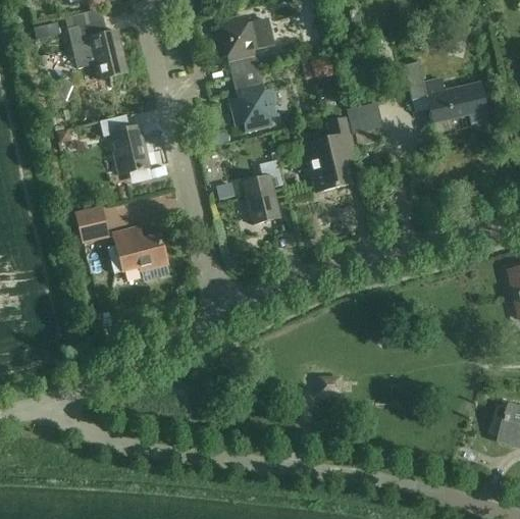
[(62,0),(63,2),(71,0),(89,0),(91,8),(108,4),(107,0),(62,0)]
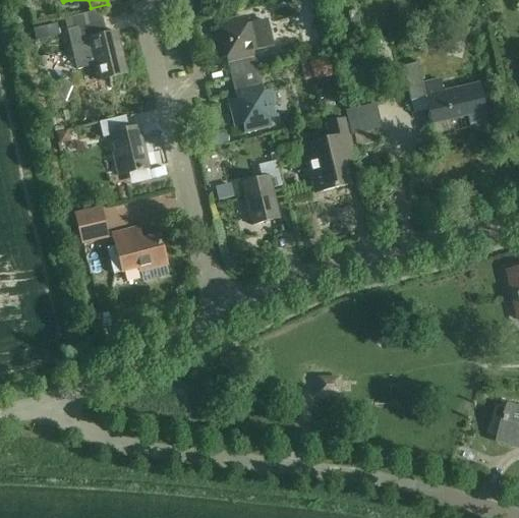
[(117,31),(107,34),(101,8),(65,16),(77,67),(96,63),(99,78),(126,71),(117,31)]
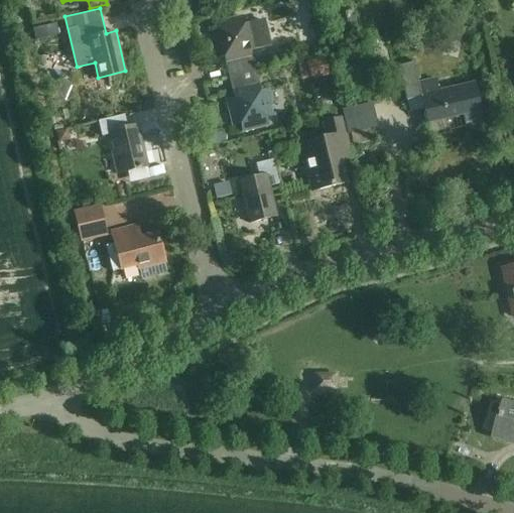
[(231,76),(256,70),(251,48),(272,43),(265,16),(245,21),(243,15),(218,21),(220,29),(212,31),(217,56),(226,54),(231,76)]
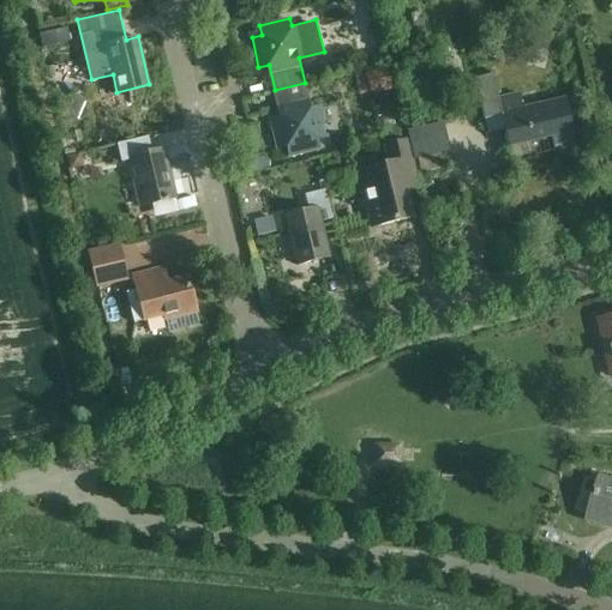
[(69,26),(40,32),(43,47),(71,40),(69,26)]
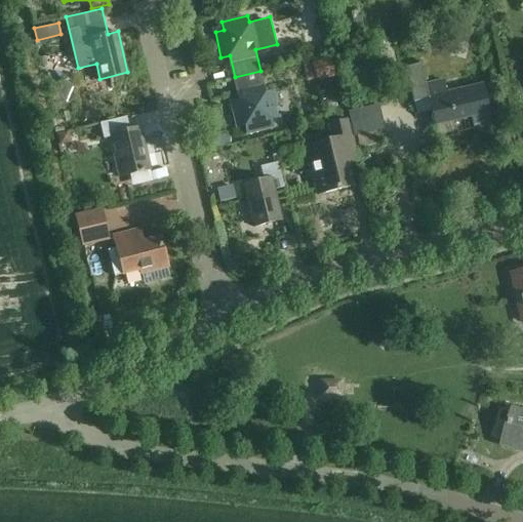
[(313,61),(317,80),(336,75),(331,55),(313,61)]
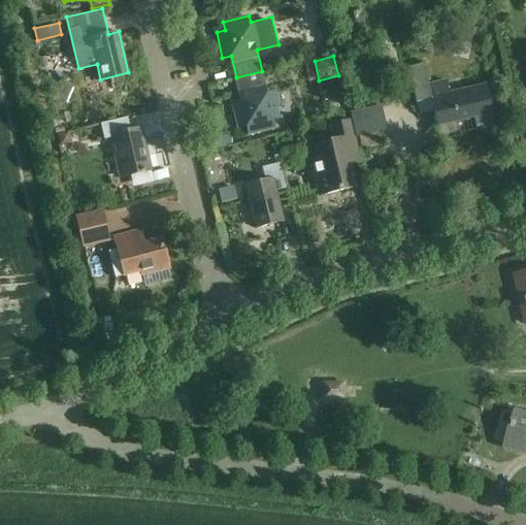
[(449,79),(429,85),(424,63),(411,66),(419,101),(431,98),(437,125),(474,117),(477,127),(496,122),(487,84),(451,92),(449,79)]
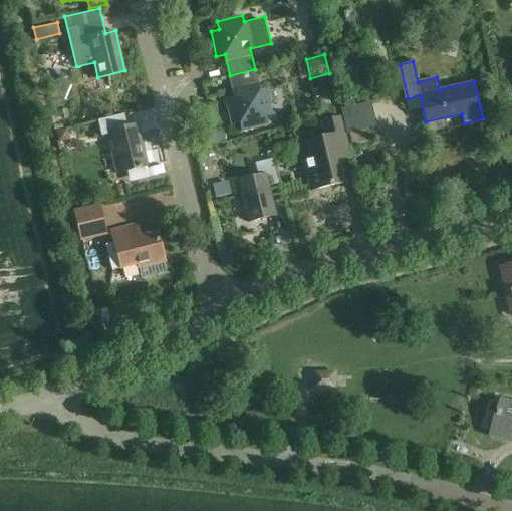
[(255,69),(230,75),(235,96),(226,98),(232,122),(240,120),(242,129),(267,122),(265,114),(272,113),(266,88),(260,90),(255,69)]
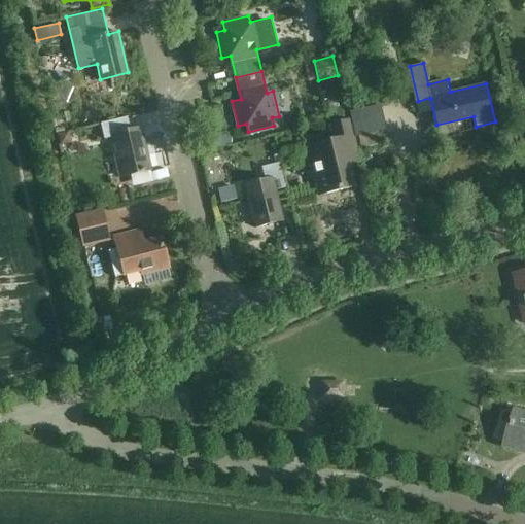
[(141,127),(131,129),(128,115),(101,121),(105,137),(112,136),(116,151),(112,152),(118,176),(150,168),(141,127)]
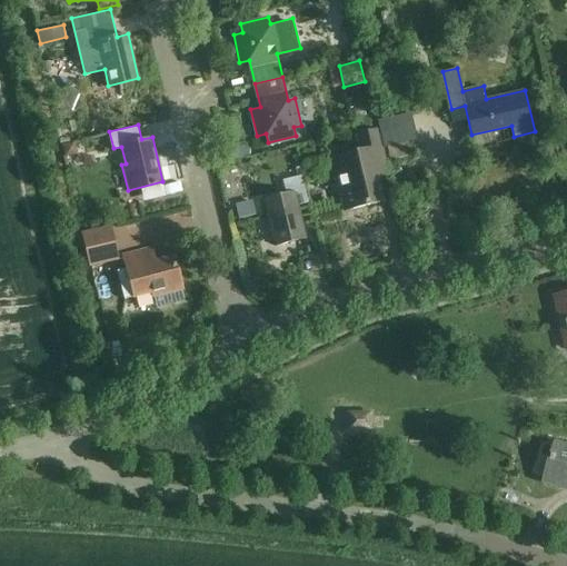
[(331,158),(345,209),(381,200),(372,161),(386,158),(379,129),(357,135),(360,151),(331,158)]
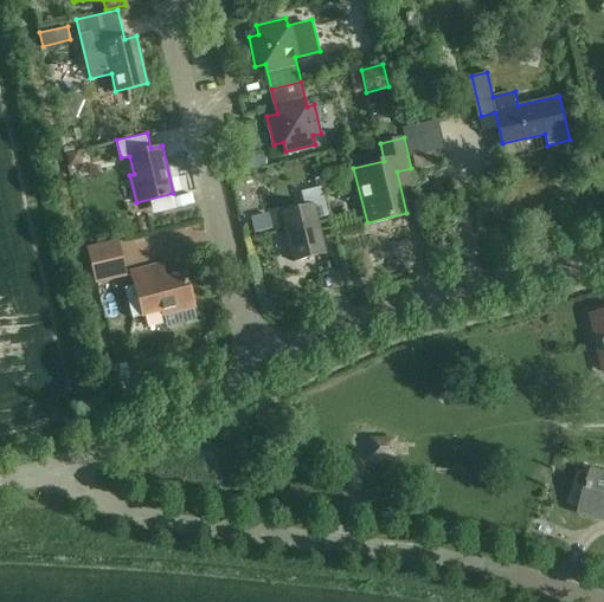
[(282,212),(294,260),(327,252),(319,217),(331,214),(323,185),(302,191),(306,206),(282,212)]
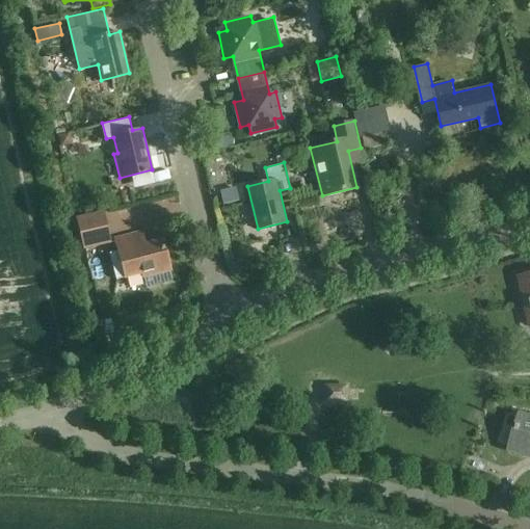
[(76,215),(83,247),(111,241),(104,209),(76,215)]
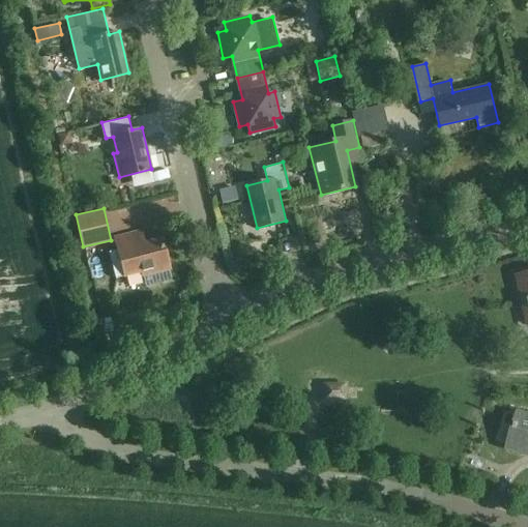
[(120,247),(109,251),(115,276),(126,273),(126,275),(143,271),(144,275),(146,285),(172,277),(170,268),(163,238),(146,242),(143,230),(117,236),(120,247)]
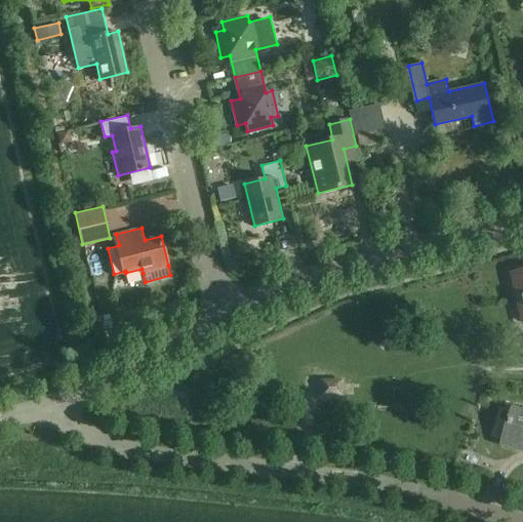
[(522,270),(512,273),(517,290),(518,290),(522,310),(522,270)]
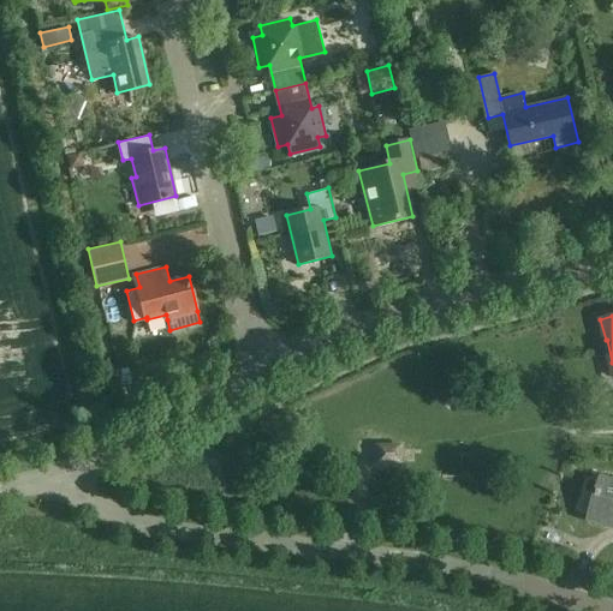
[(131,371),(129,372),(128,365),(120,367),(121,373),(119,375),(125,403),(137,401),(131,371)]
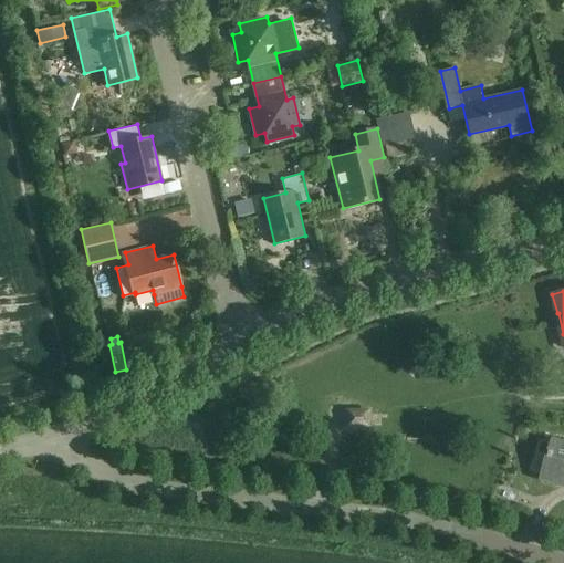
[(344,410),(344,428),(369,429),(369,409),(344,410)]
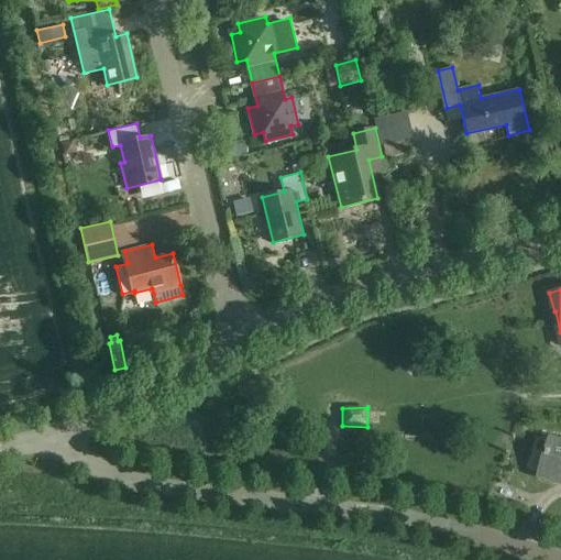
[(560,437),(556,436),(543,472),(560,478),(560,437)]
